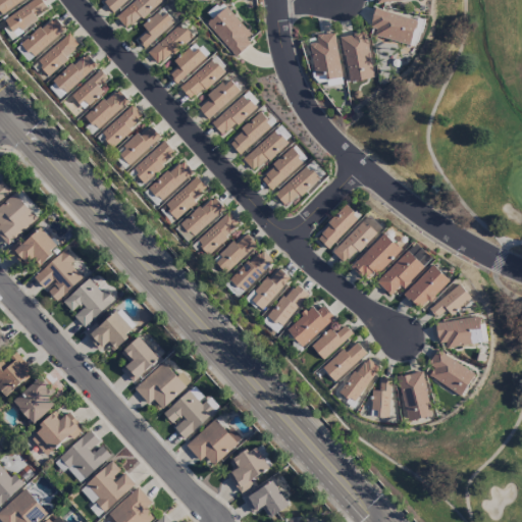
[(0,0),(0,12),(23,0),(0,0)]
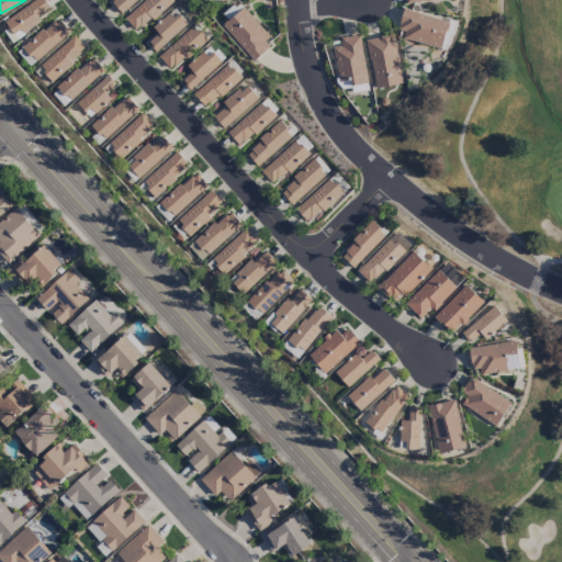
[(41,24),(37,18),(51,11),(44,0),(37,0),(3,19),(13,38),(41,24)]
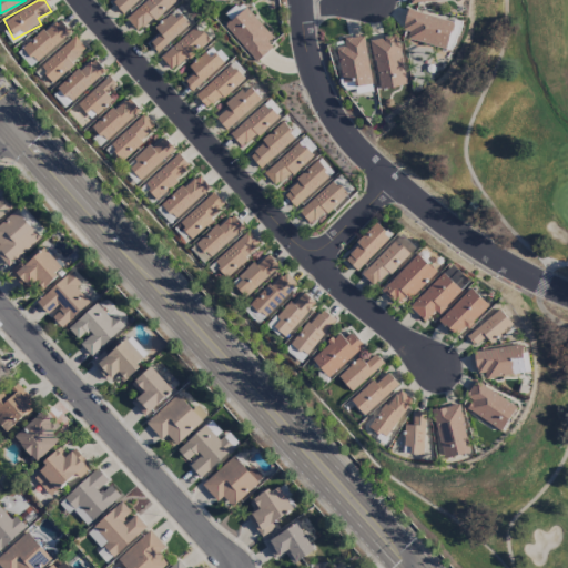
[(113,0),(112,1),(120,12),(138,0),(113,0)]
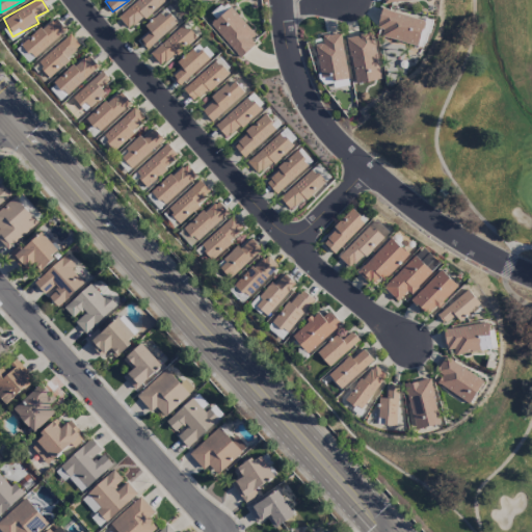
[(129,31),(163,1),(161,0),(136,0),(117,18),(129,31)]
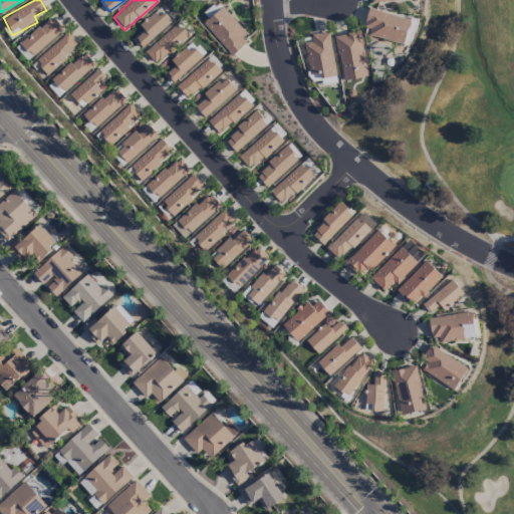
[(250,37),(221,7),(203,24),(231,55),(250,37)]
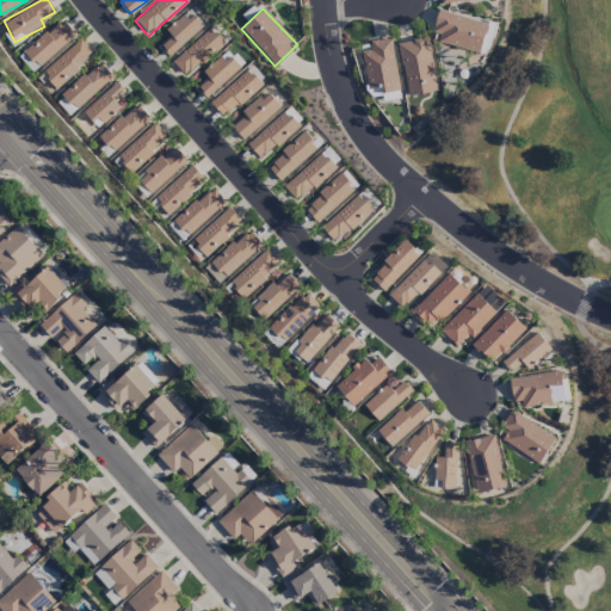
[(203,26),(189,10),(165,31),(171,37),(160,47),(170,57),(203,26)]
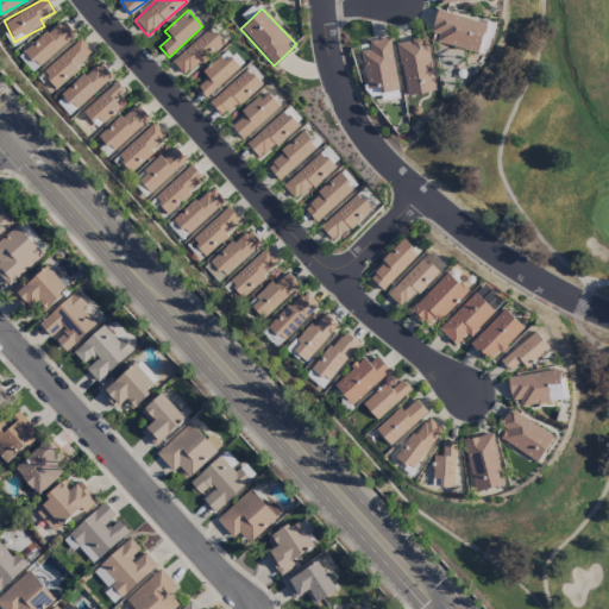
[(485,24),(437,10),(431,32),(440,36),(438,42),(477,54),(485,24)]
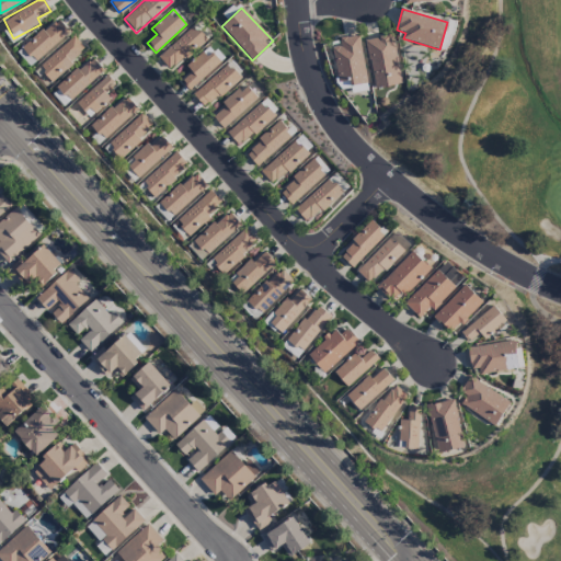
[(70,33),(57,18),(16,52),(29,67),(70,33)]
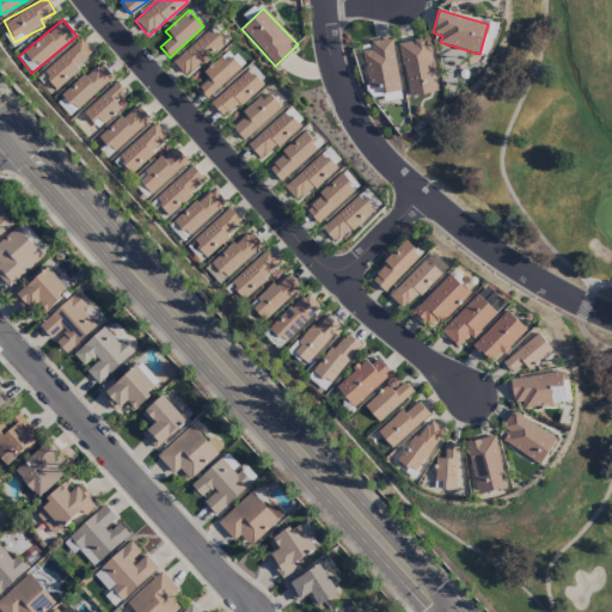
[(225,43),(210,28),(172,62),(187,78),(225,43)]
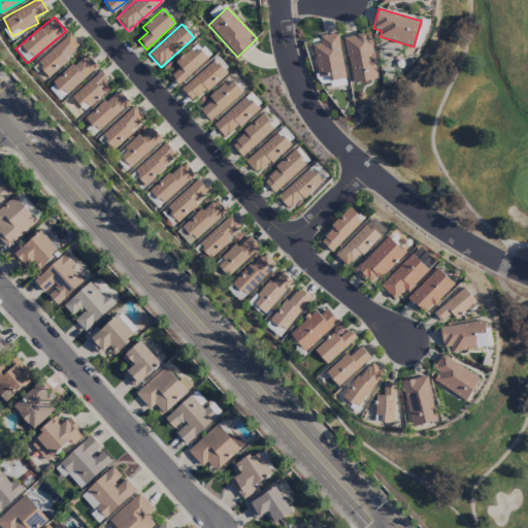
[(342,38),(353,84),(378,78),(368,32),(342,38)]
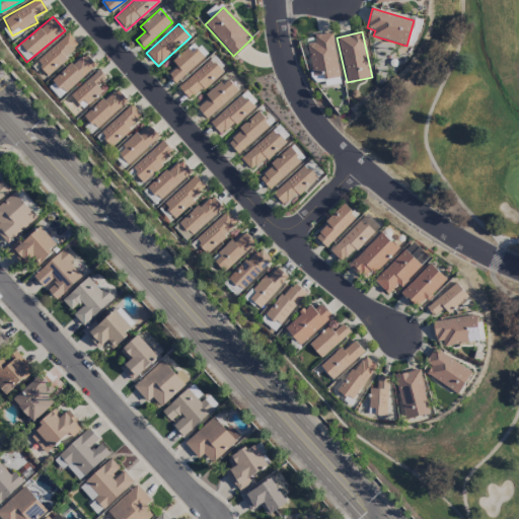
[(311,75),(323,73),(324,78),(338,77),(334,32),(313,34),(314,44),(308,44),(311,75)]
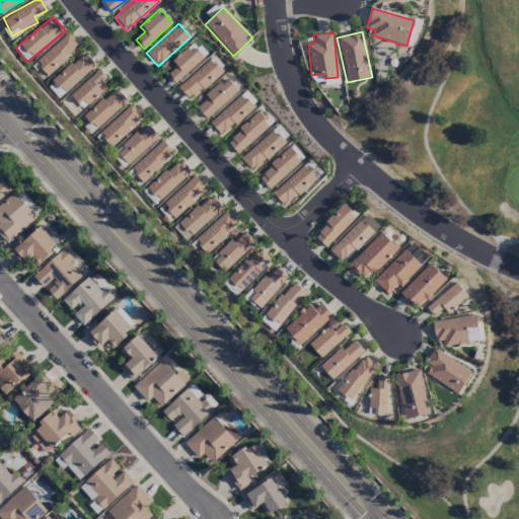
[(47,75),(80,47),(68,33),(34,62),(47,75)]
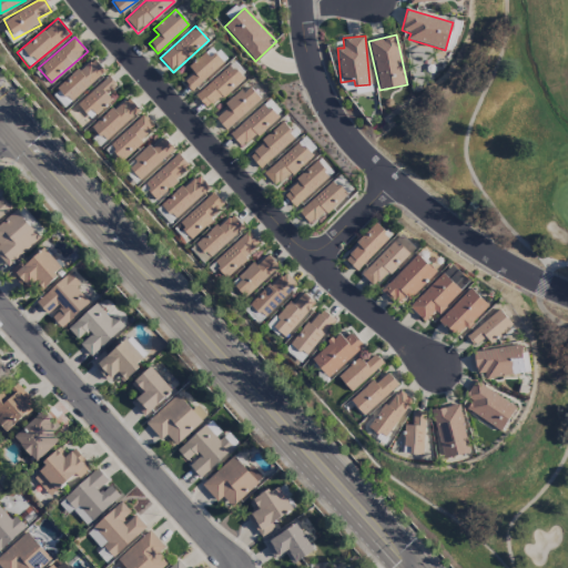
[(223,62),(210,48),(189,68),(193,73),(183,83),(193,92),(223,62)]
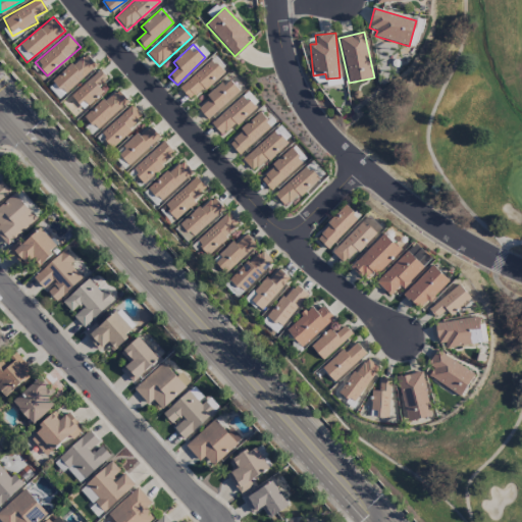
[(96,65),(85,52),(53,81),(65,94),(96,65)]
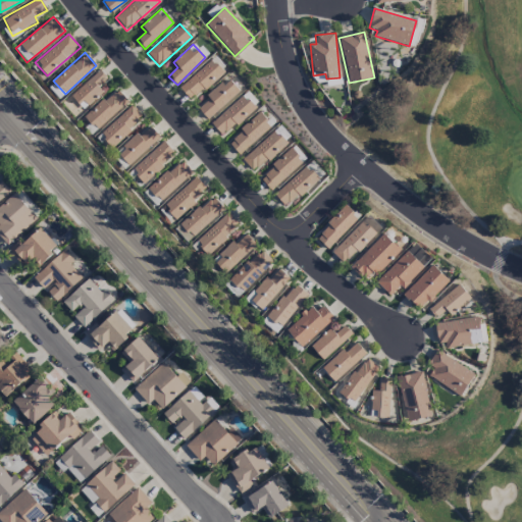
[(222,71),(211,59),(179,89),(191,102),(222,71)]
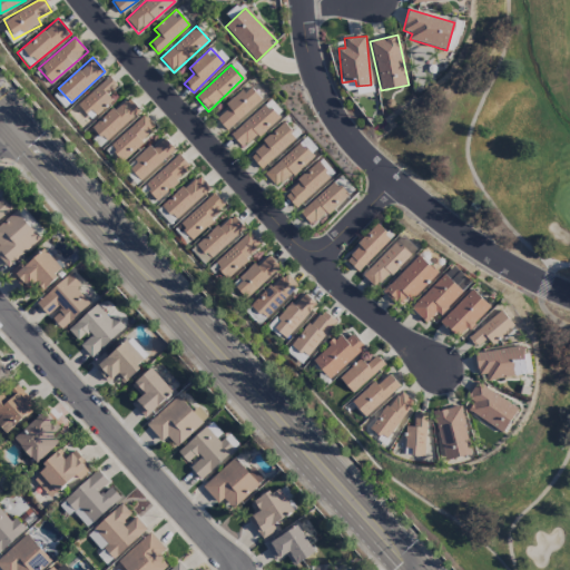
[(90,120),(111,100),(107,95),(117,86),(108,76),(77,105),(90,120)]
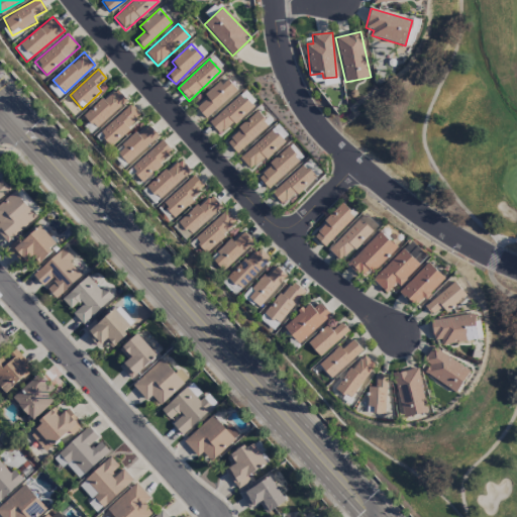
[(194,106),(206,119),(239,88),(227,76),(194,106)]
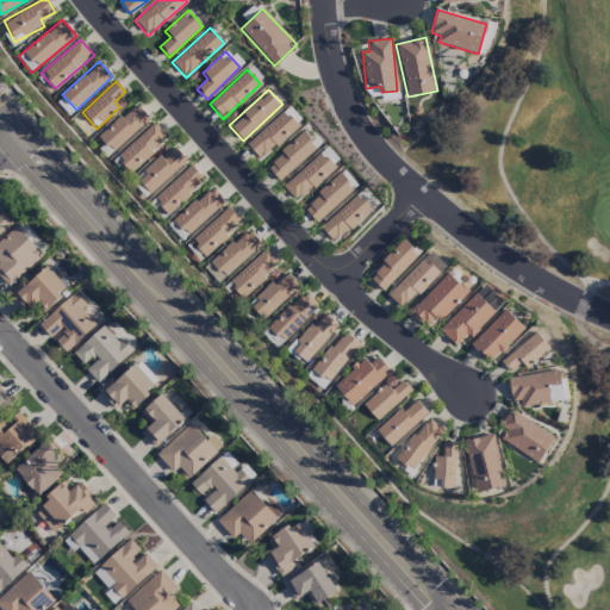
[(113,153),(150,119),(135,104),(99,137),(113,153)]
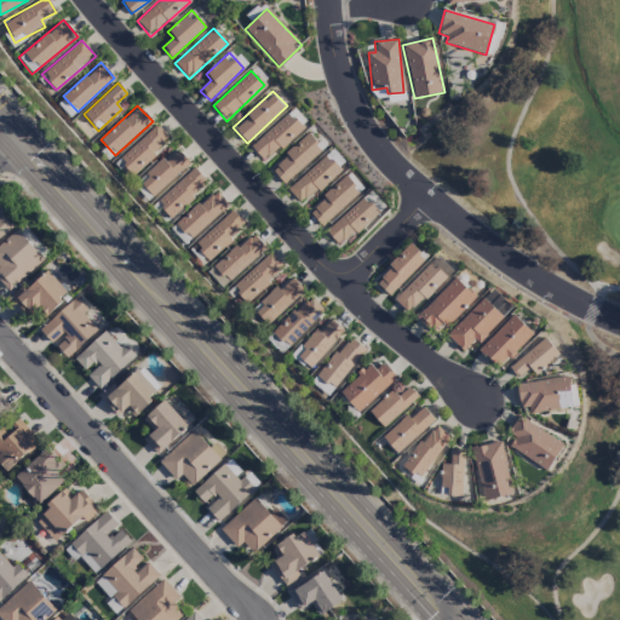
[(251,147),(264,162),(303,128),(288,113),(251,147)]
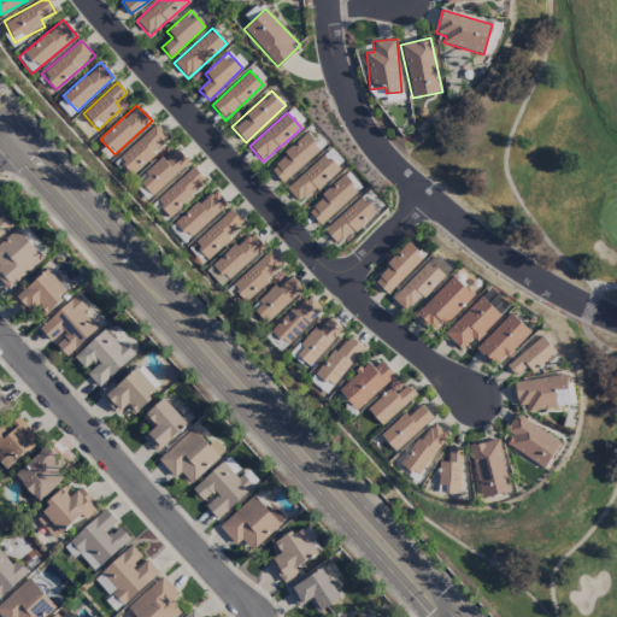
[(118,158),(133,172),(170,139),(156,123),(118,158)]
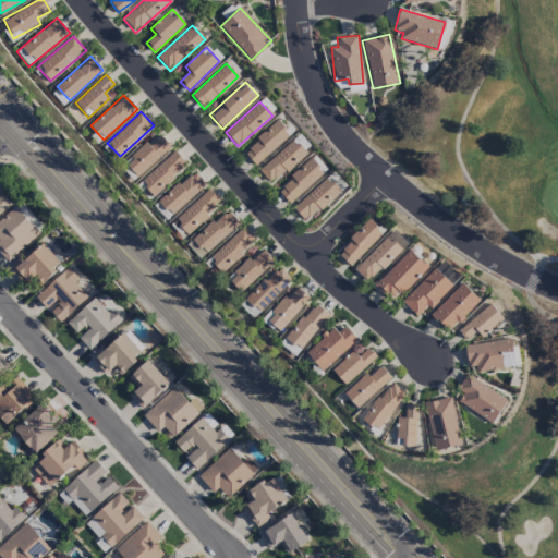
[(254,166),(291,135),(279,121),(242,152),(254,166)]
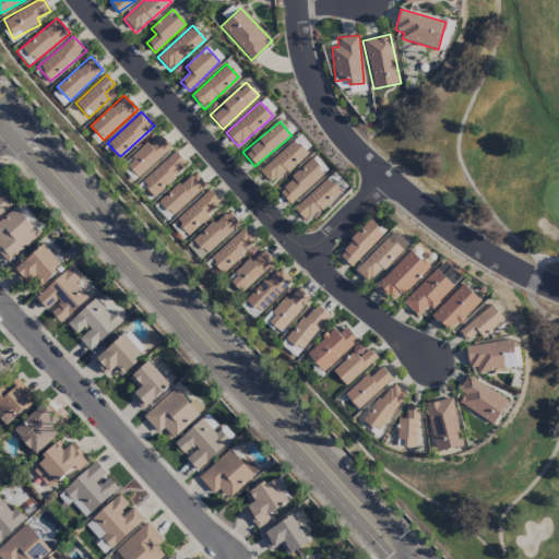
[(312,149),(300,134),(259,169),(271,183),(312,149)]
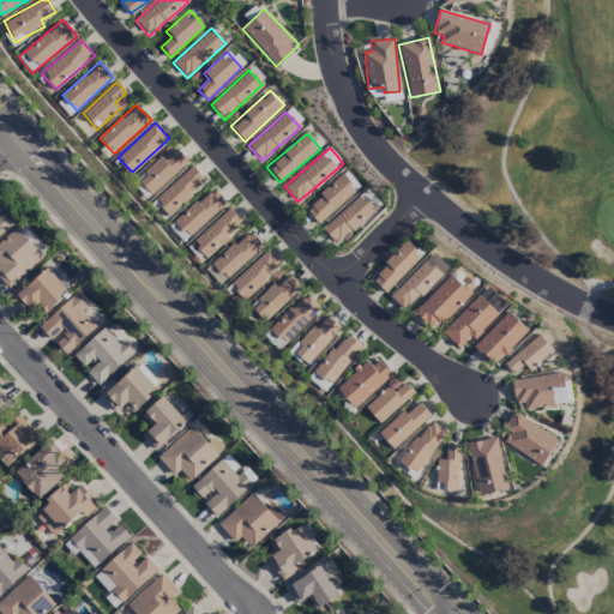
[(137,178),(149,194),(190,164),(178,149),(137,178)]
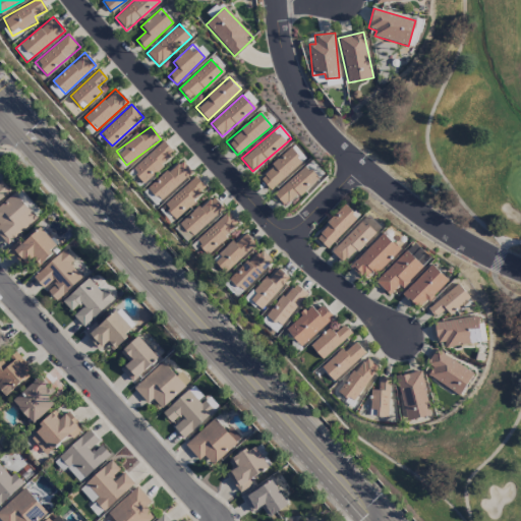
[(131,170),(143,183),(174,154),(162,140),(131,170)]
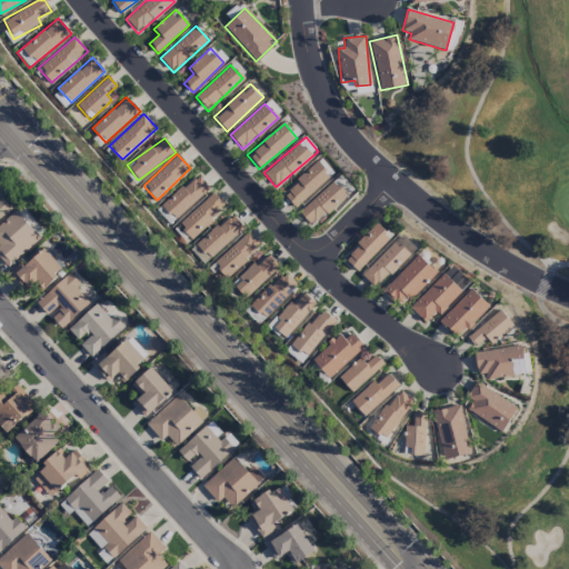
[(296,208),(332,175),(319,159),(282,193),(296,208)]
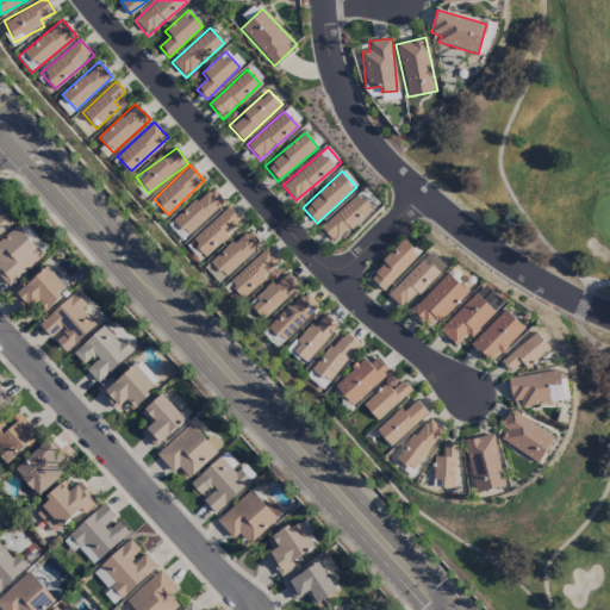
[(174,221),(188,236),(225,201),(211,186),(174,221)]
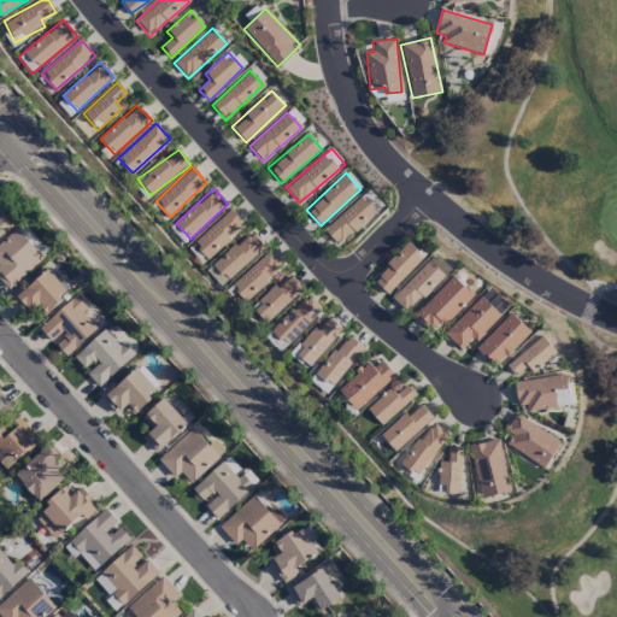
[(382,205),(368,189),(324,230),(339,246),(382,205)]
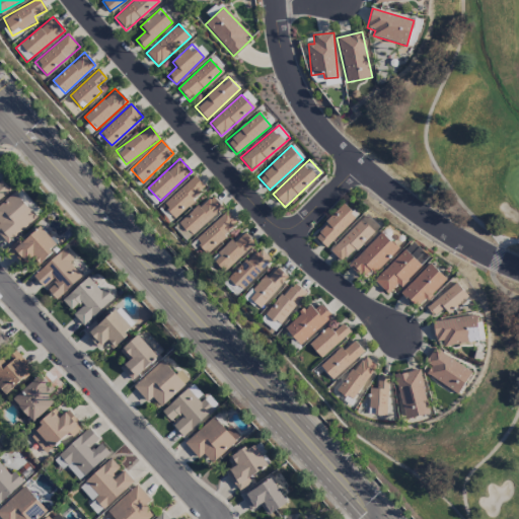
[(157,209),(169,222),(206,190),(194,175),(157,209)]
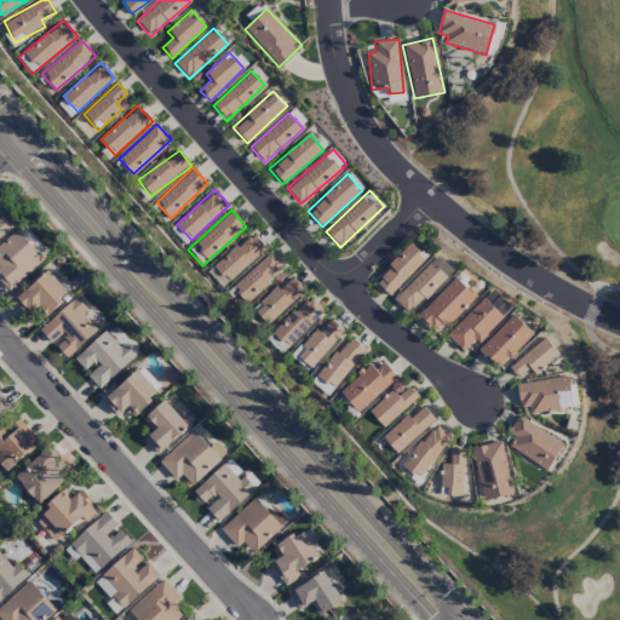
[(0,237),(12,228),(1,214),(0,214),(0,237)]
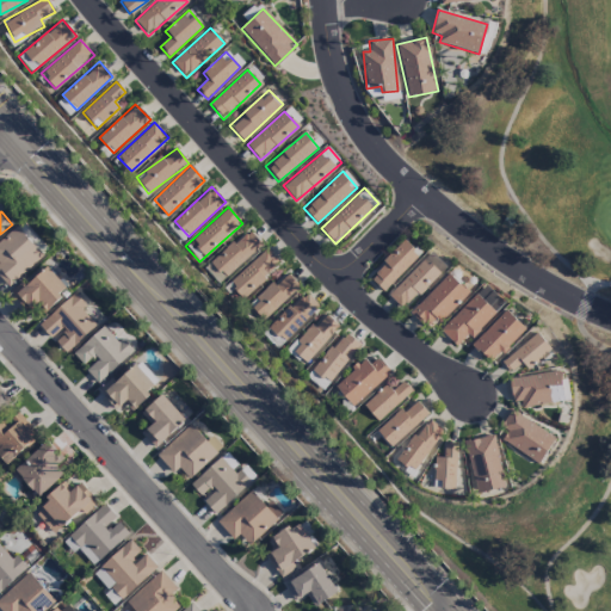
[(43,255),(16,226),(0,240),(0,278),(8,288),(43,255)]
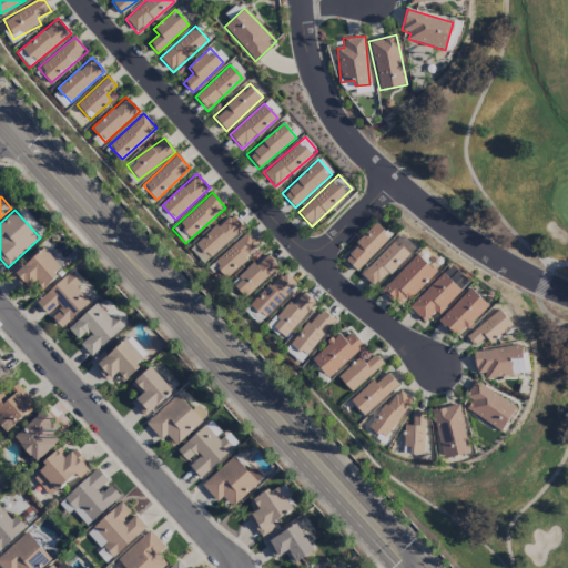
[(195,244),(209,259),(243,227),(230,213),(195,244)]
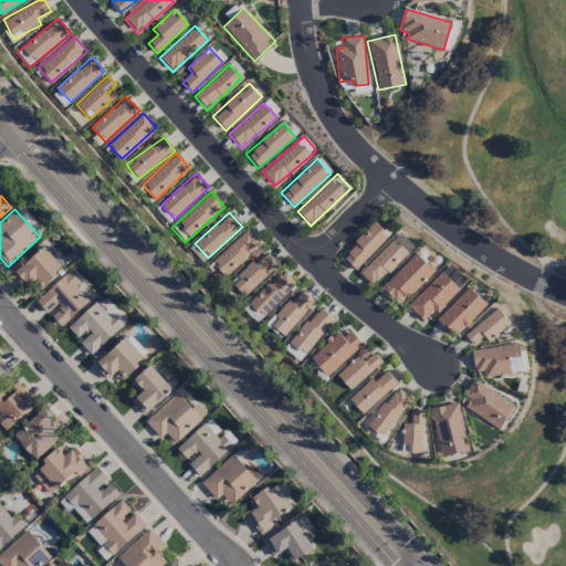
[(388,236),(373,222),(355,242),(357,244),(343,259),(356,271),(388,236)]
